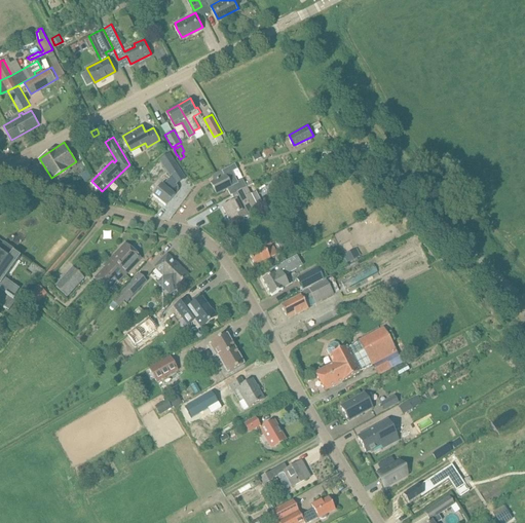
[(166,203),(175,193),(180,187),(177,182),(186,177),(173,156),(163,162),(171,175),(163,184),(162,183),(154,192),(166,203)]
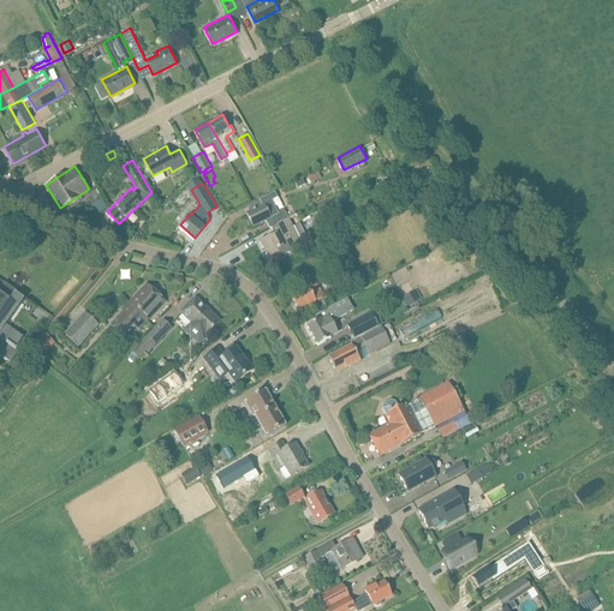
[(261,185),(250,190),(254,198),(264,193),(261,185)]
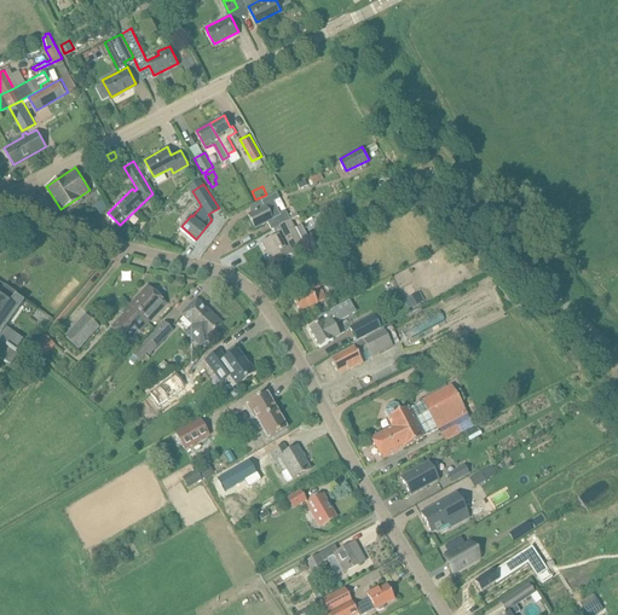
[(290,219),(292,219),(287,208),(278,213),(273,202),(279,199),(276,191),(250,203),(254,209),(249,212),(255,226),(269,220),(272,227),(290,218),(290,219)]
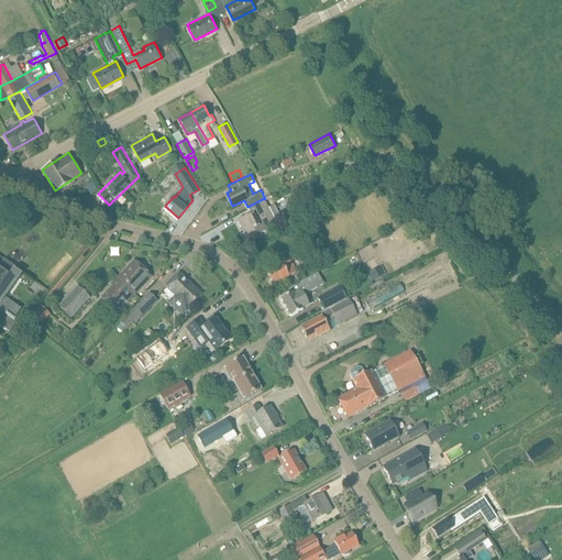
[(300,180),(289,186),(294,195),(305,189),(300,180)]
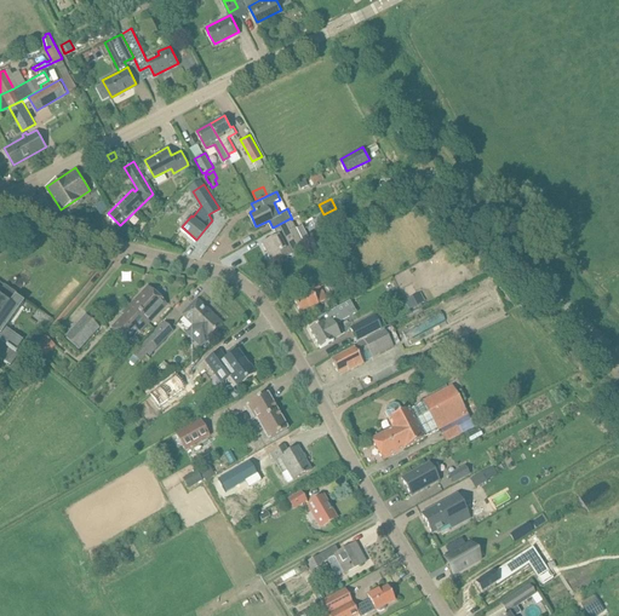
[(292,219),(291,219),(291,218),(273,228),(275,226),(278,232),(263,241),(274,262),(293,251),(305,245),(302,236),(308,232),(299,216),(292,219)]
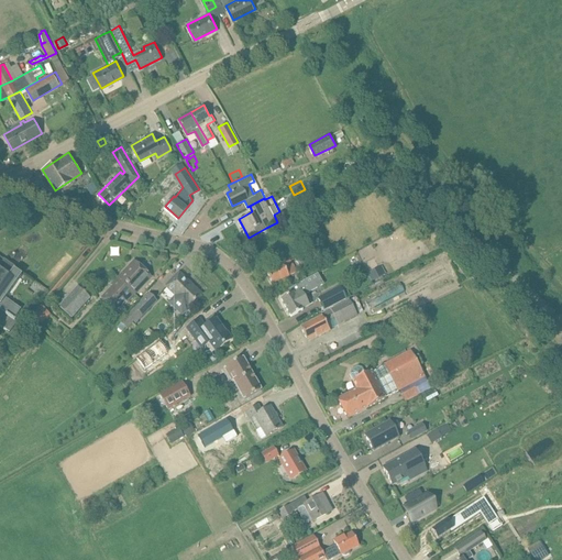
[(308,248),(295,255),(301,266),(313,259),(308,248)]
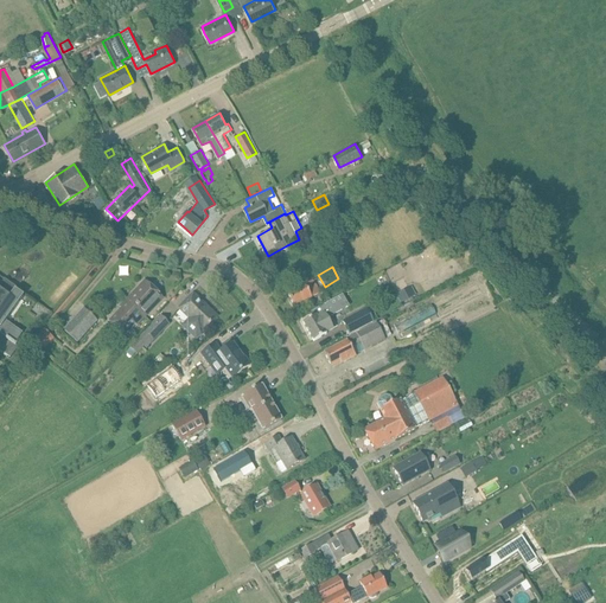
[(127,296),(146,314),(164,295),(145,277),(127,296)]
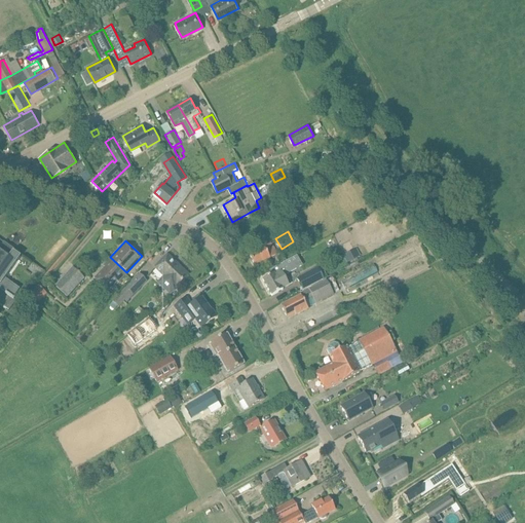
[(256,264),(265,259),(277,252),(271,240),(250,253),(256,264)]
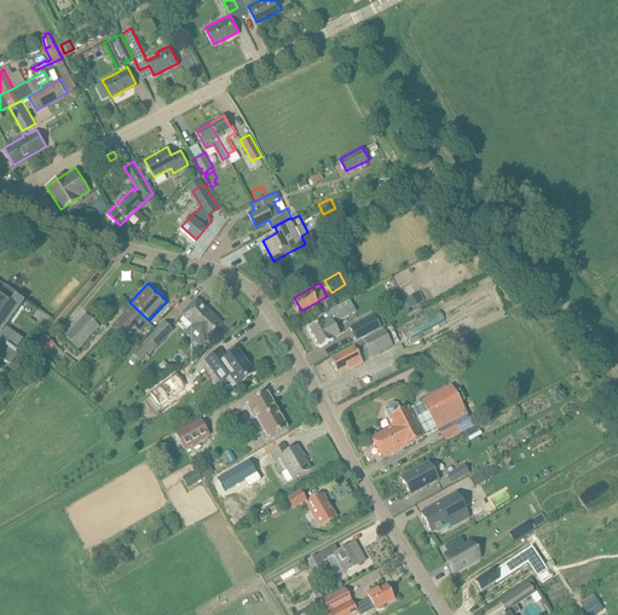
[(417,291),(405,297),(410,306),(421,300),(417,291)]
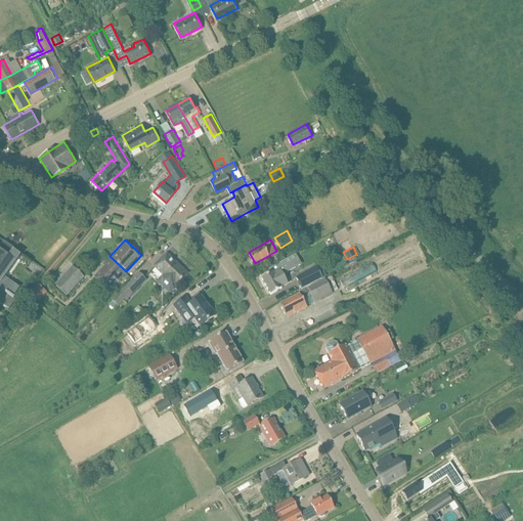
[(6,273),(14,262),(20,254),(13,248),(8,255),(0,248),(0,299),(9,306),(16,296),(13,294),(20,284),(6,273)]
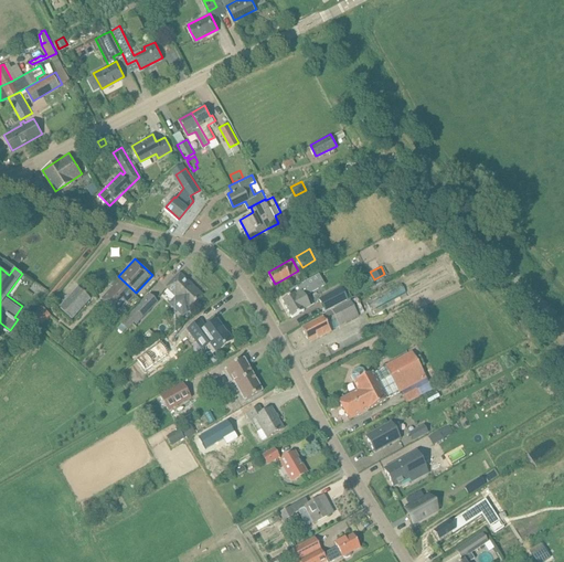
[(182,315),(195,300),(203,293),(180,271),(167,284),(182,298),(174,307),(182,315)]
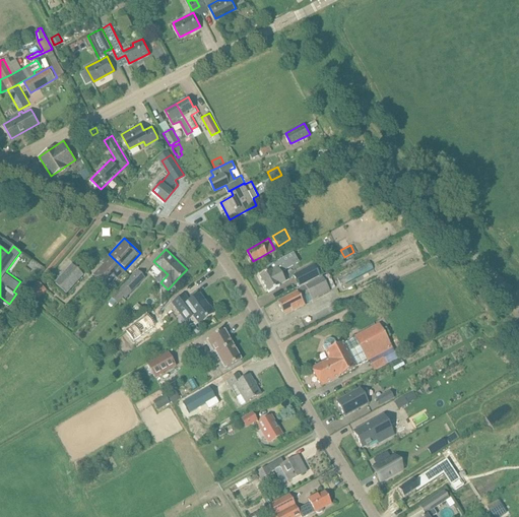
[(286,279),(281,270),(300,260),(294,250),(278,259),(269,264),(271,268),(260,273),(269,289),(280,283),(286,279)]
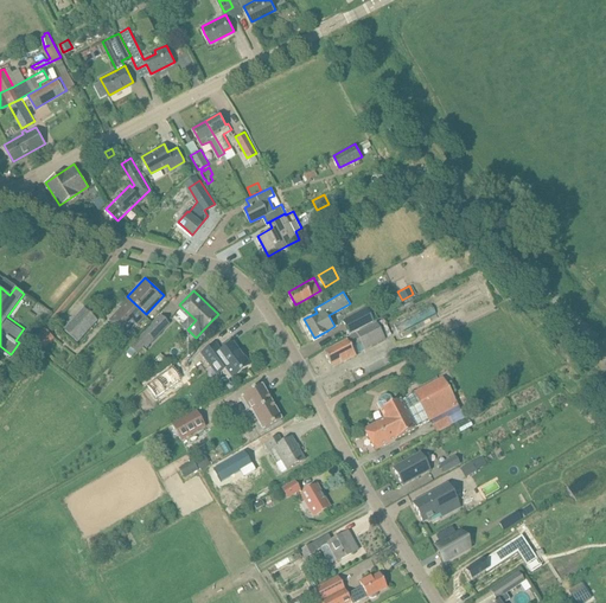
[(146,314),(127,296),(121,303),(122,305),(109,318),(125,333),(135,322),(136,324),(146,314)]
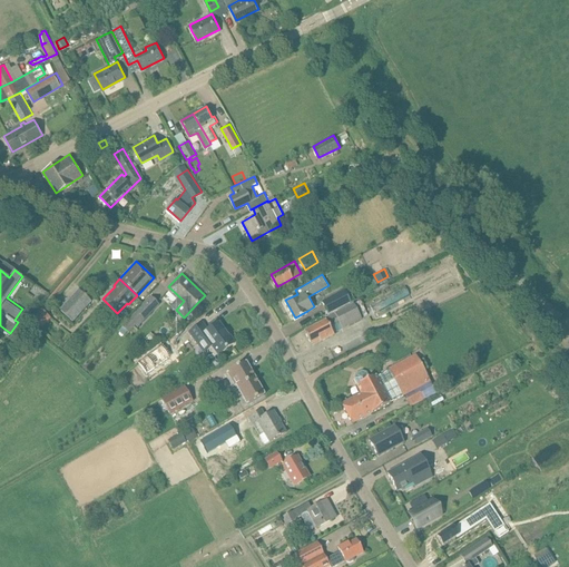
[(393,300),(410,292),(406,284),(390,292),(393,300)]
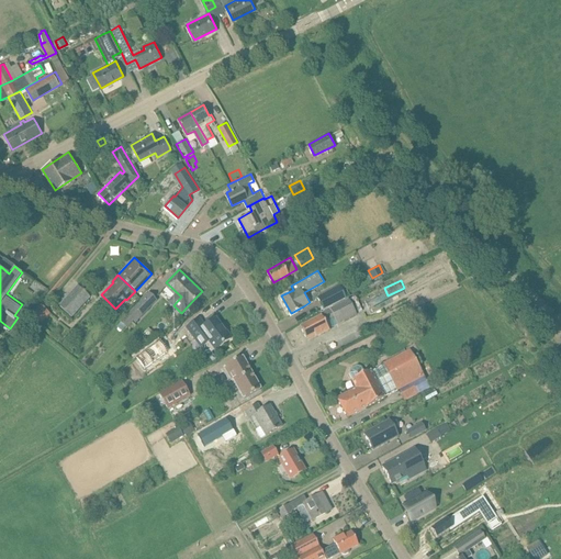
[(344,282),(317,295),(323,306),(349,293),(344,282)]
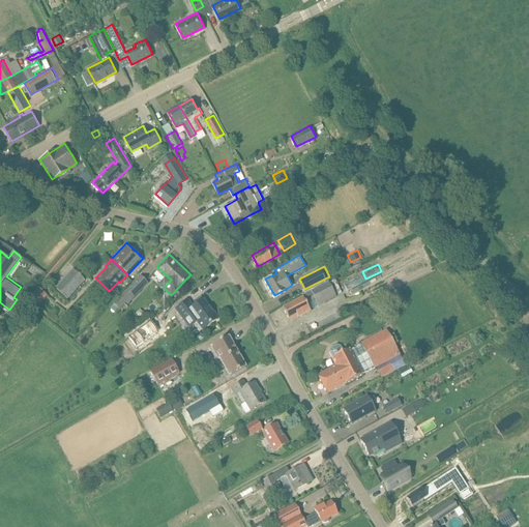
[(74,268),(57,285),(67,295),(84,277),(74,268)]
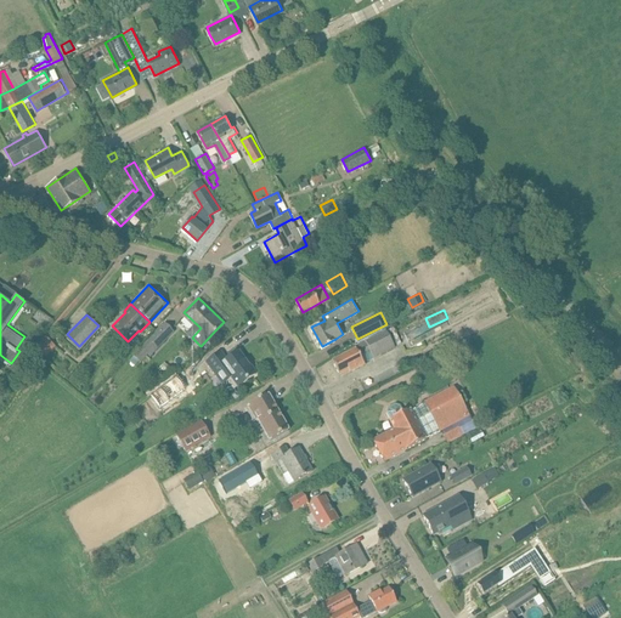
[(164,321),(148,338),(158,347),(174,329),(164,321)]
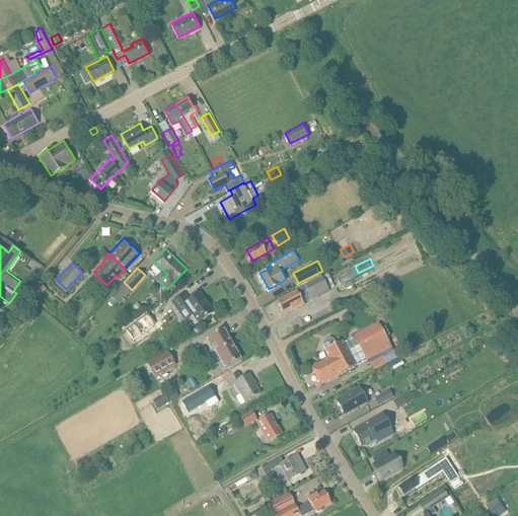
[(304,303),(300,295),(308,291),(312,298),(329,289),(329,288),(335,285),(327,271),(296,287),(297,289),(278,299),(284,311),(292,307),(293,309),(304,303)]
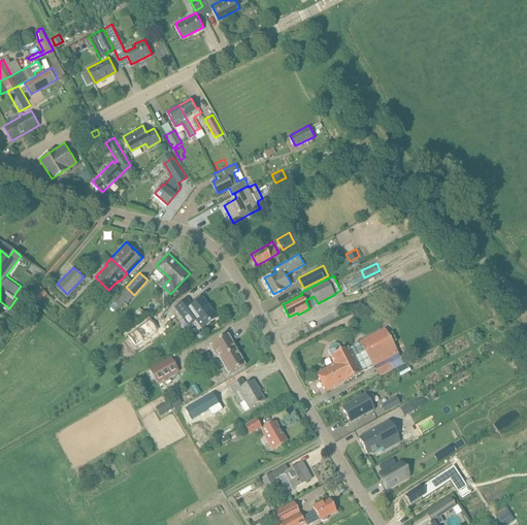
[(36,282),(26,294),(36,304),(47,292),(36,282)]
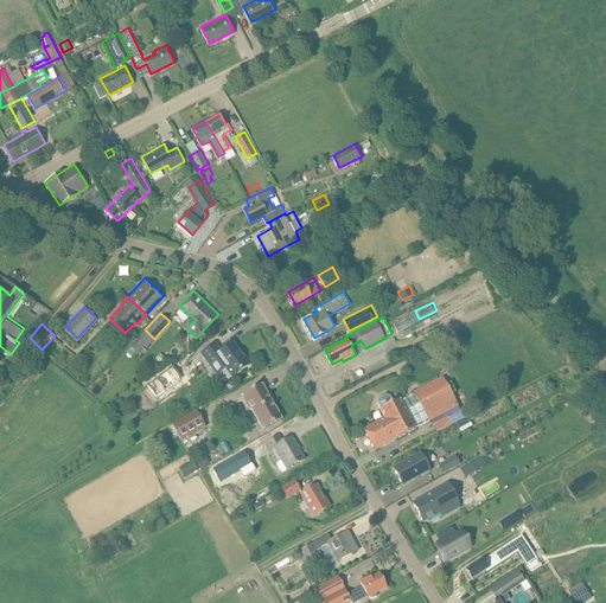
[(234,374),(241,370),(250,363),(244,353),(243,354),(234,340),(222,348),(216,341),(203,351),(211,364),(218,373),(228,366),(234,374)]
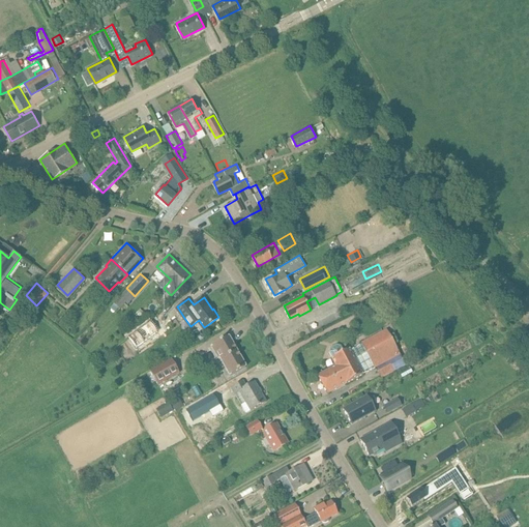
[(150,319),(128,335),(136,345),(157,329),(150,319)]
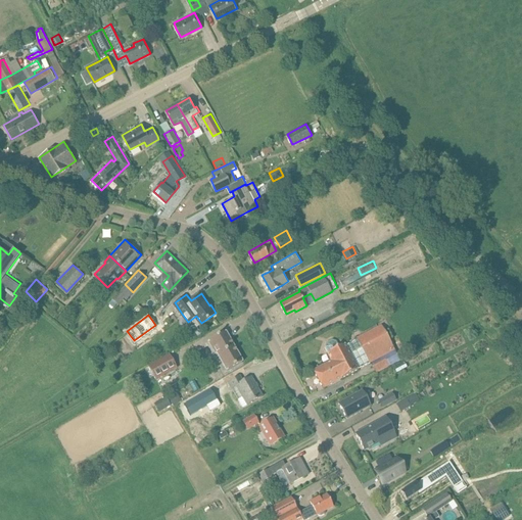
[(324,386),(359,367),(395,348),(382,323),(346,342),(345,341),(340,344),(337,339),(333,337),(327,340),(326,345),(329,350),(328,351),(332,359),(315,369),(324,386)]
